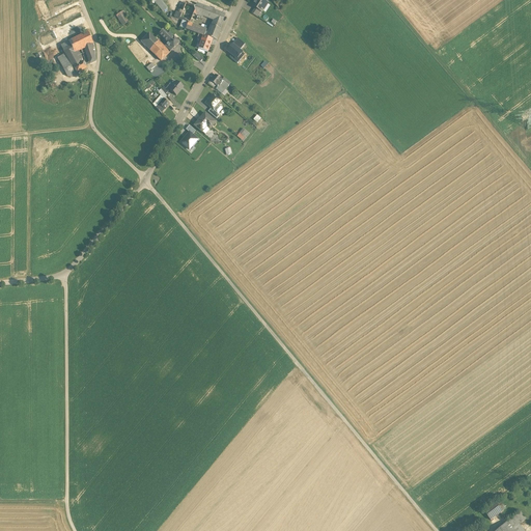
[(161,0),(151,0),(150,1),(154,4),(155,3),(163,12),(168,8),(161,0)]
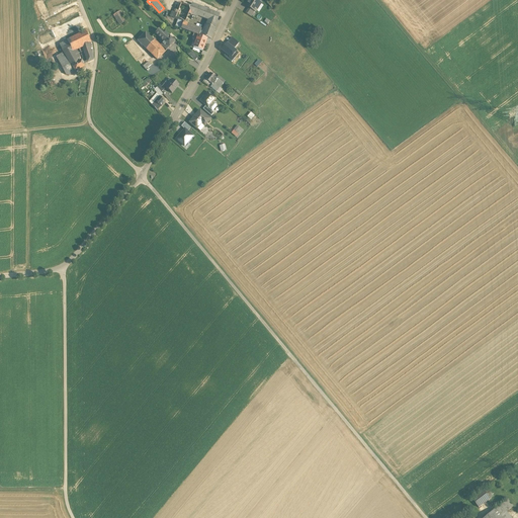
[(255,0),(250,0),(246,6),(249,8),(255,11),(255,12),(261,3),(258,1),(256,1),(255,0)]
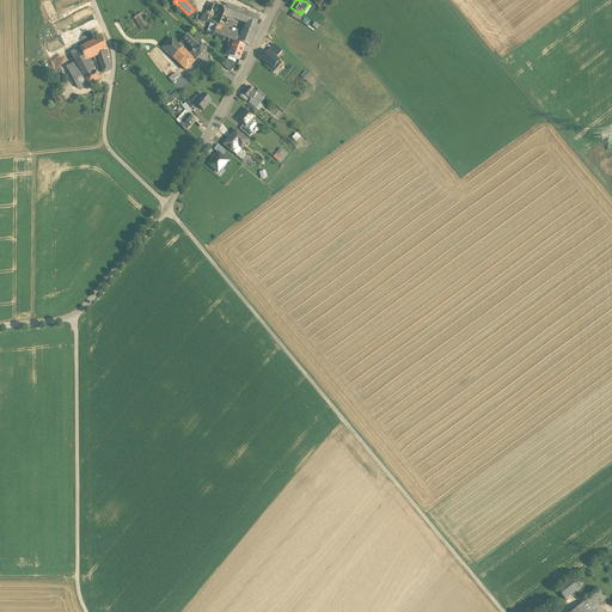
[(208,1),(201,20),(207,23),(214,4),(208,1)]
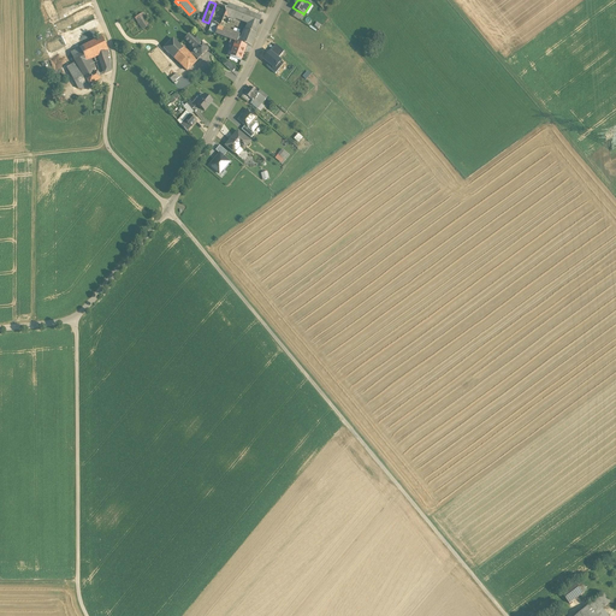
[(227,9),(215,4),(208,23),(212,24),(220,28),(224,17),(227,9)]
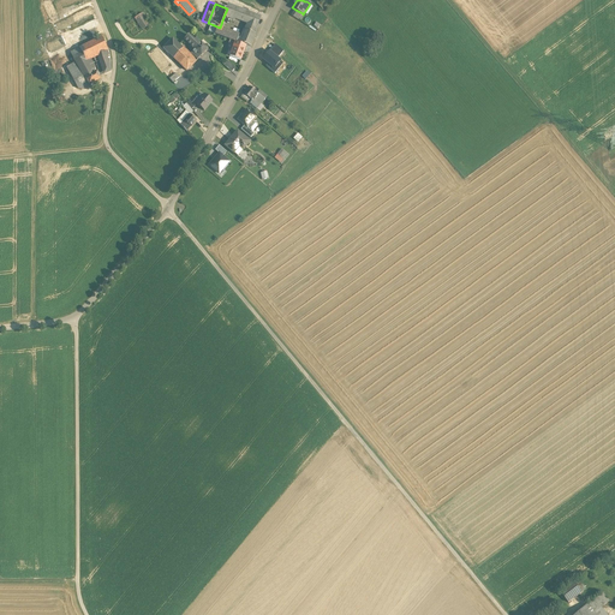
[(261,18),(245,12),(246,11),(243,10),(243,11),(228,5),(227,9),(224,17),(234,21),(234,19),(248,24),(257,28),(261,18)]
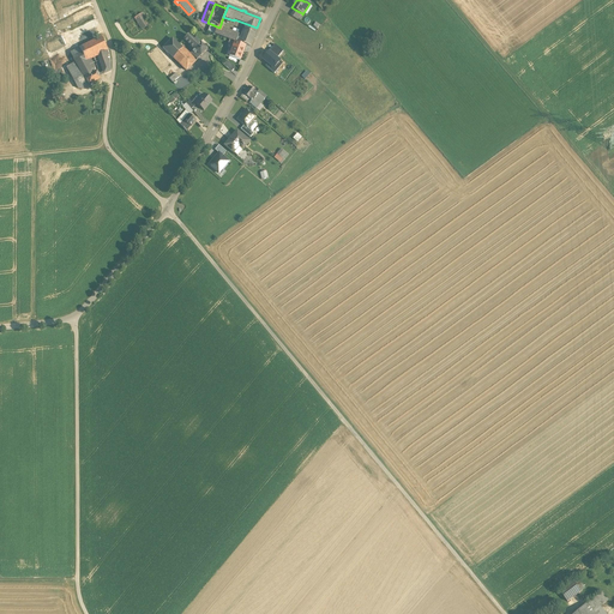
[(302,13),(295,10),(290,16),(298,20),(302,13)]
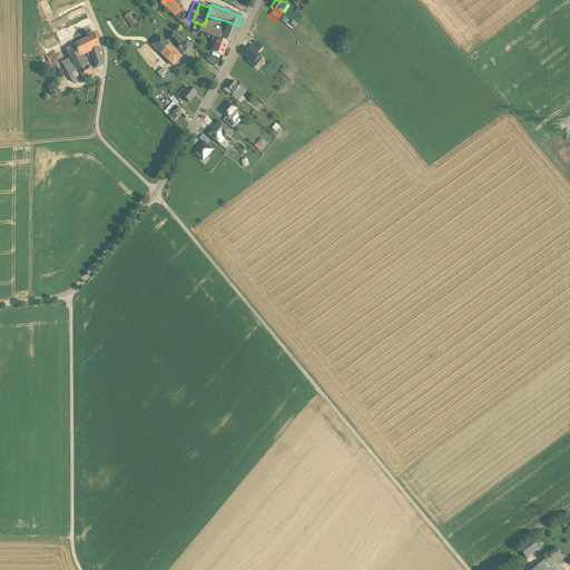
[(133,12),(126,16),(127,18),(126,19),(129,23),(136,19),(133,12)]
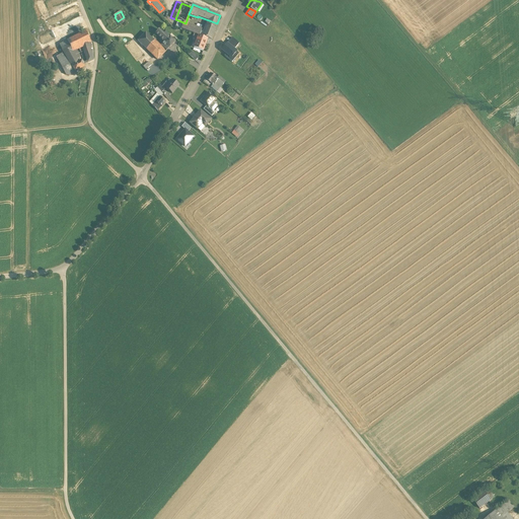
[(126,20),(124,17),(118,21),(120,25),(125,23),(124,21),(126,20)]
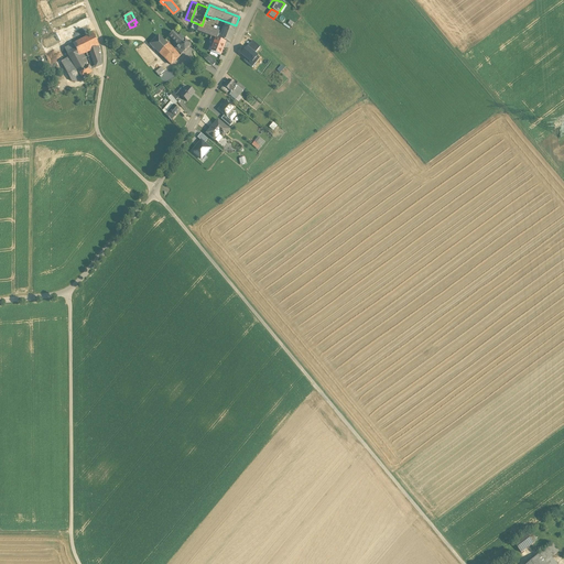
[(202,25),(194,22),(191,30),(215,39),(219,41),(223,35),(202,26),(202,25)]
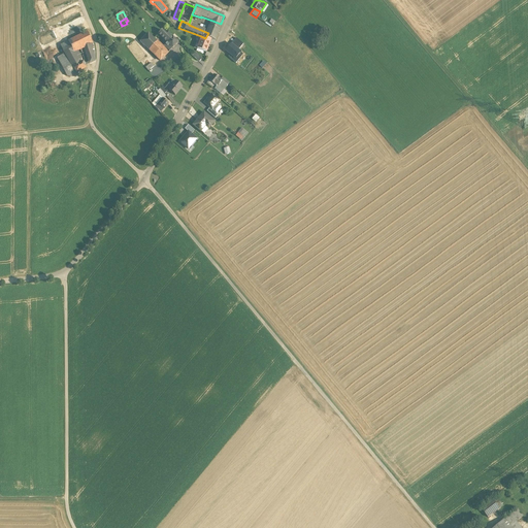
[(208,33),(205,38),(210,40),(215,41),(219,30),(221,24),(212,21),(208,33)]
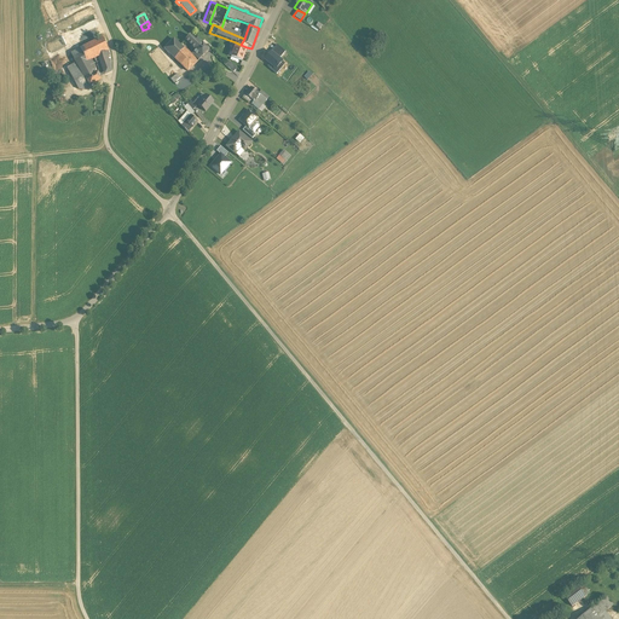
[(102,38),(80,48),(87,63),(99,57),(108,51),(102,38)]
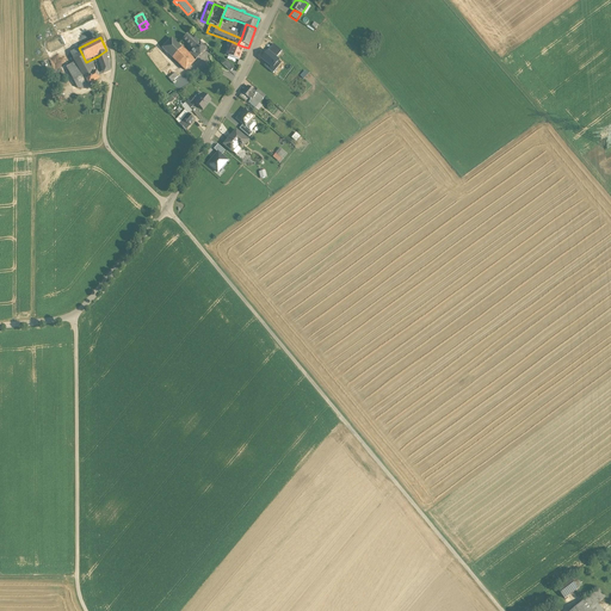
[(171,39),(162,49),(172,59),(181,48),(171,39)]
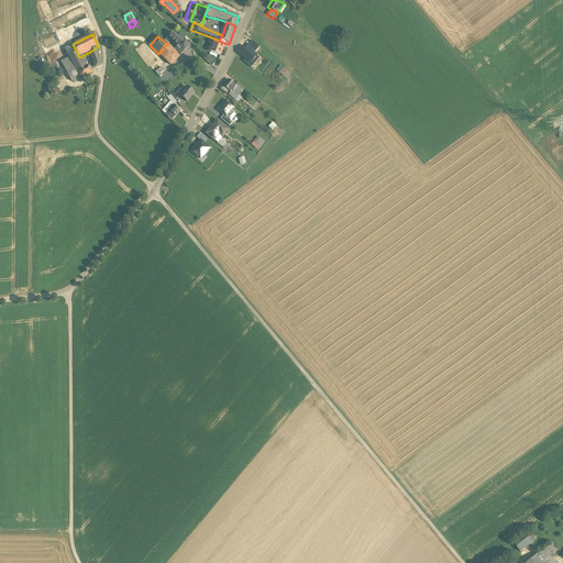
[(183,42),(178,39),(174,43),(177,45),(180,48),(184,52),(190,45),(184,40),(183,42)]
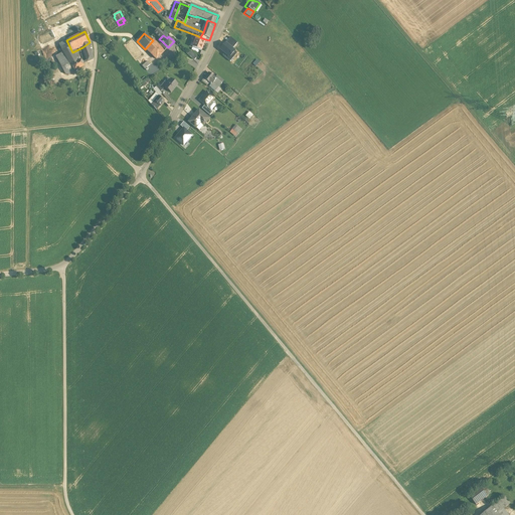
[(196,35),(192,47),(201,50),(205,39),(200,37),(196,35)]
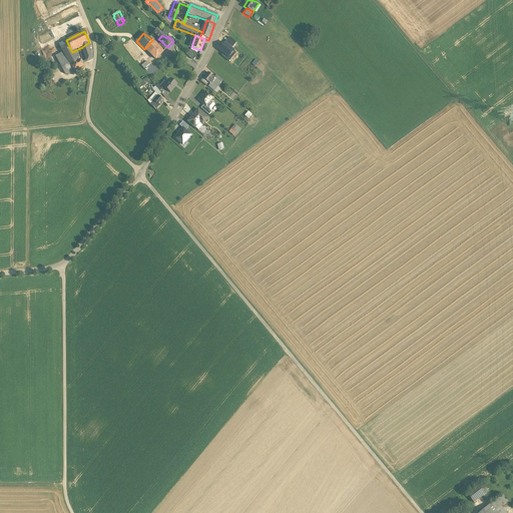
[(237,43),(230,37),(225,43),(232,48),(237,43)]
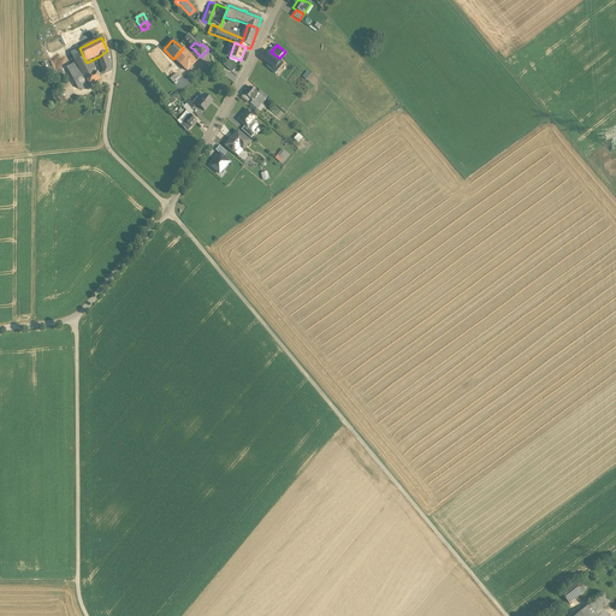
[(87,63),(80,48),(70,54),(76,65),(84,80),(86,78),(93,75),(87,63)]
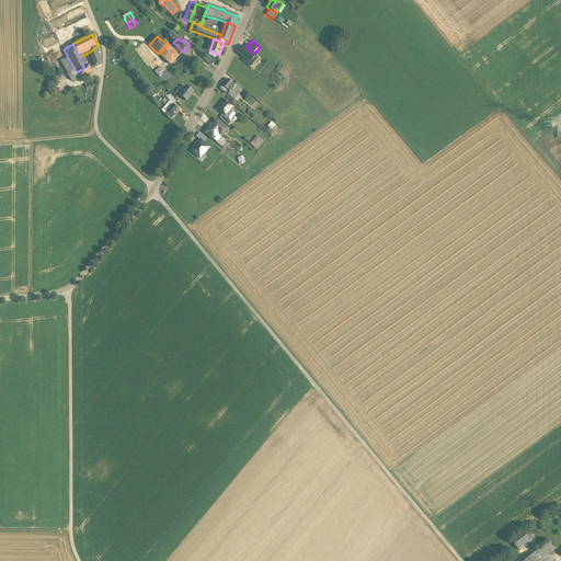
[(167,44),(158,54),(170,65),(179,56),(176,54),(167,44)]
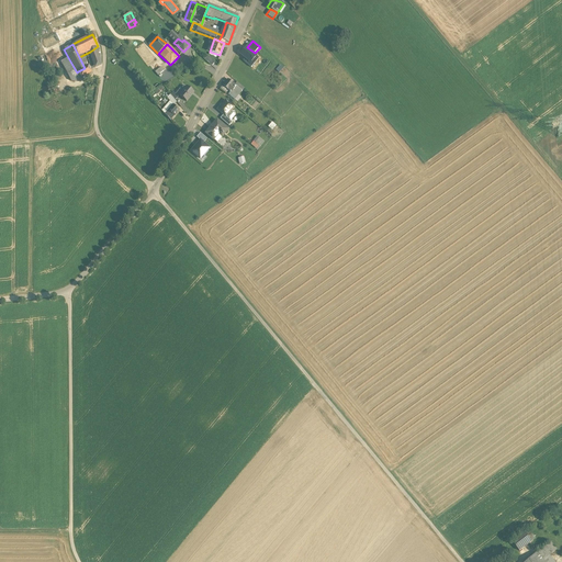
[(98,46),(90,52),(94,68),(100,65),(99,49),(98,46)]
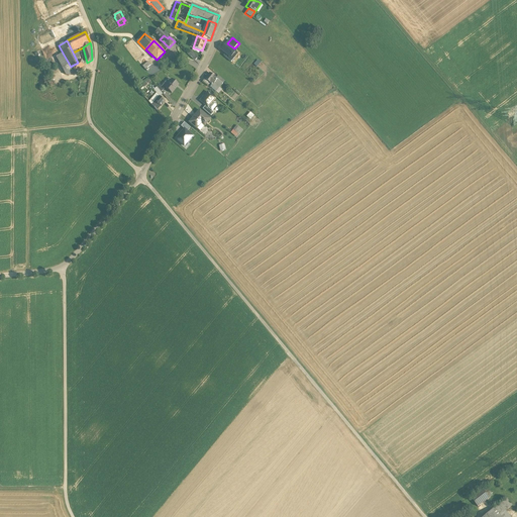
[(233,49),(234,48),(227,43),(221,50),(226,54),(228,56),(233,49)]
